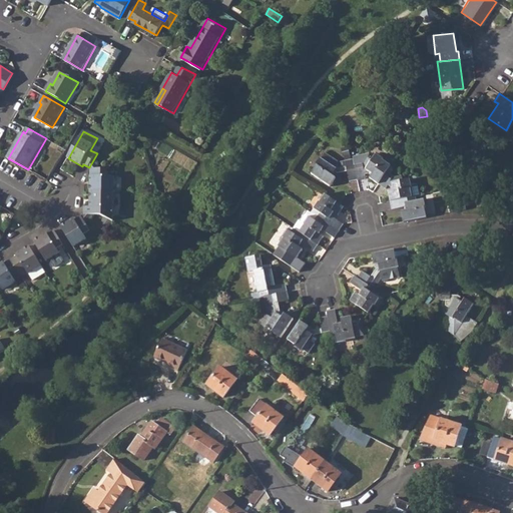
[(98,151),(105,138),(99,134),(92,148),(98,151)]
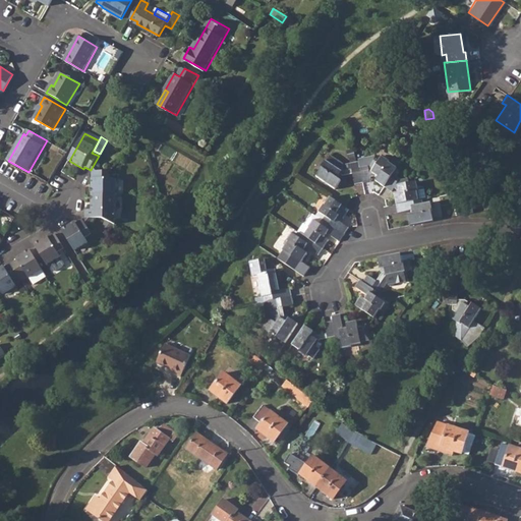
[(358,159),(350,160),(352,168),(342,170),(338,167),(342,161),(341,161),(332,155),(322,167),(323,168),(317,176),(336,188),(344,175),(352,174),(354,184),(363,182),(360,167),(358,159)]
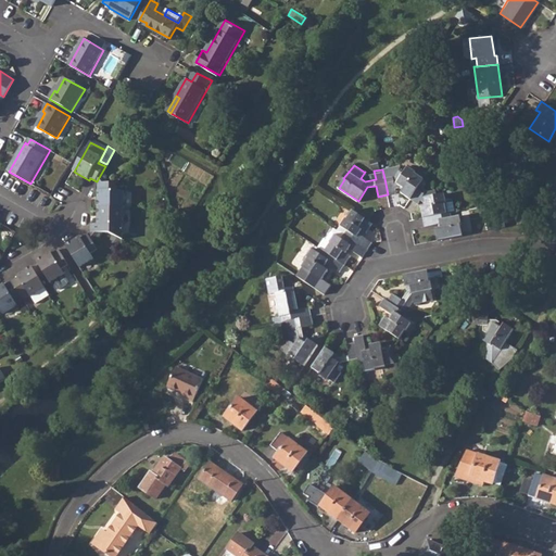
[(382,169),(384,178),(388,194),(397,193),(396,188),(399,188),(401,185),(405,187),(402,192),(412,199),(421,185),(426,179),(409,166),(404,174),(400,171),(399,165),(382,169)]
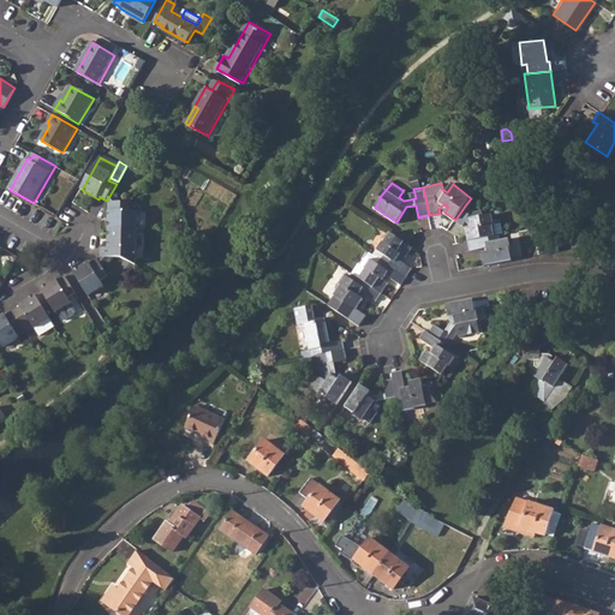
[(413,189),(404,190),(399,197),(404,201),(416,198),(413,189)]
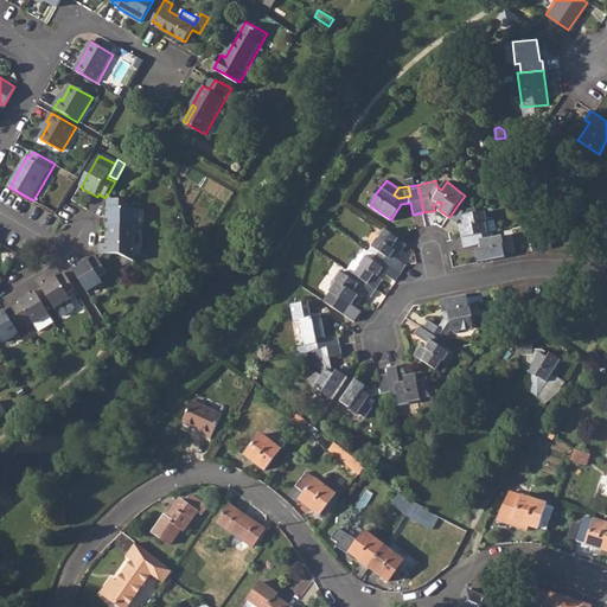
[(135,227),(136,227),(136,209),(128,209),(128,199),(109,199),(108,227),(135,227)]
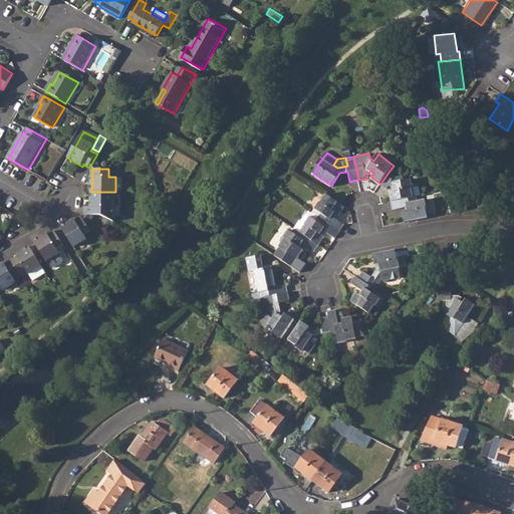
[(392,202),(414,198),(412,188),(413,187),(413,184),(412,179),(404,181),(404,176),(398,177),(390,171),(380,184),(388,189),(390,185),(394,186),(395,190),(390,191),(392,202)]
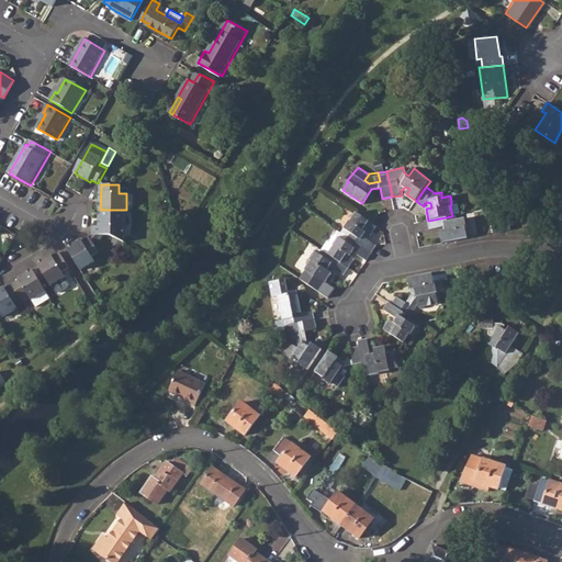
[(450,205),(452,216),(456,215),(460,214),(458,202),(456,200),(451,201),(451,204),(450,205)]
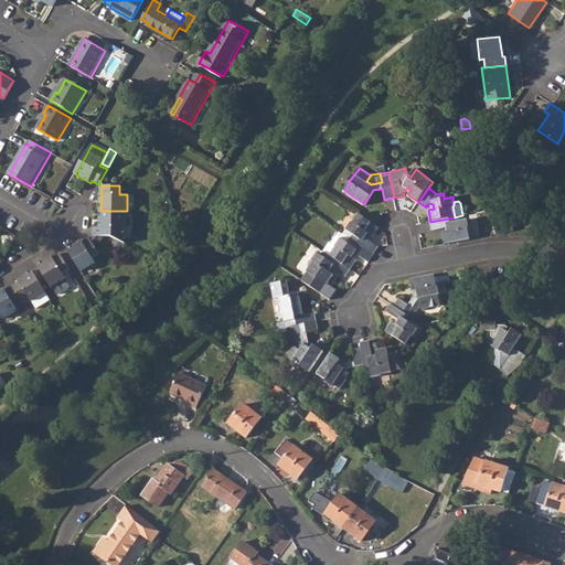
[(126,246),(126,211),(100,211),(100,227),(94,227),(94,236),(112,236),(126,246)]
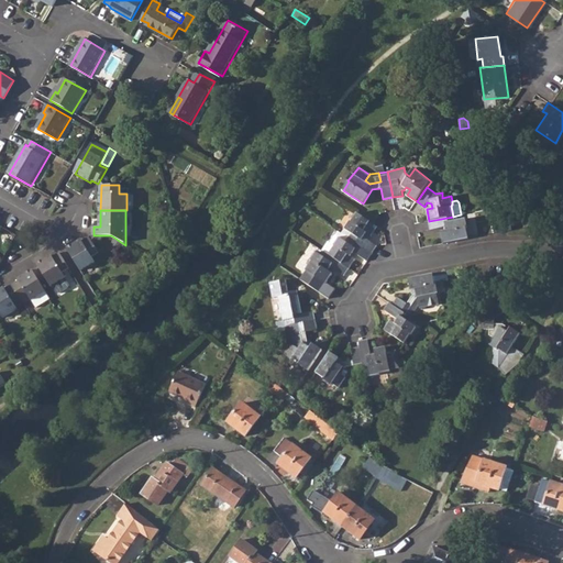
[(348,235),(373,253),(376,247),(377,245),(363,236),(365,232),(370,235),(377,225),(356,212),(344,228),(350,232),(348,235)]
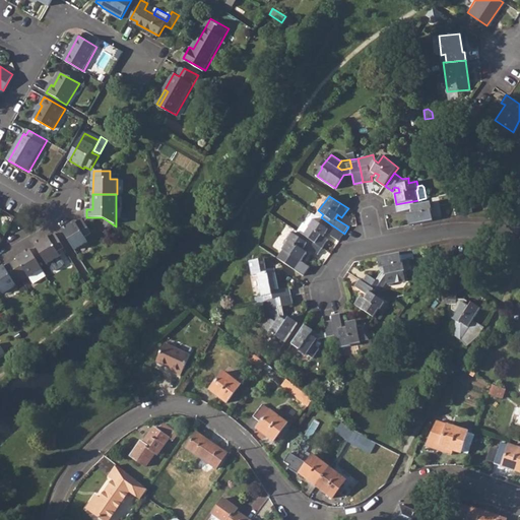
[(407,214),(408,224),(432,220),(430,202),(423,203),(421,199),(418,200),(396,204),(397,211),(411,210),(412,213),(407,214)]
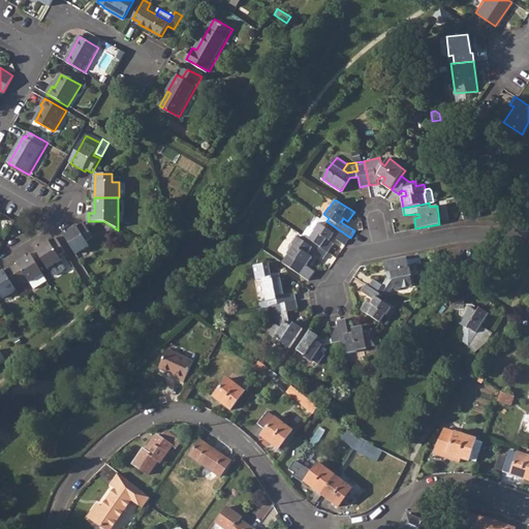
[(462,209),(464,220),(480,217),(478,206),(462,209)]
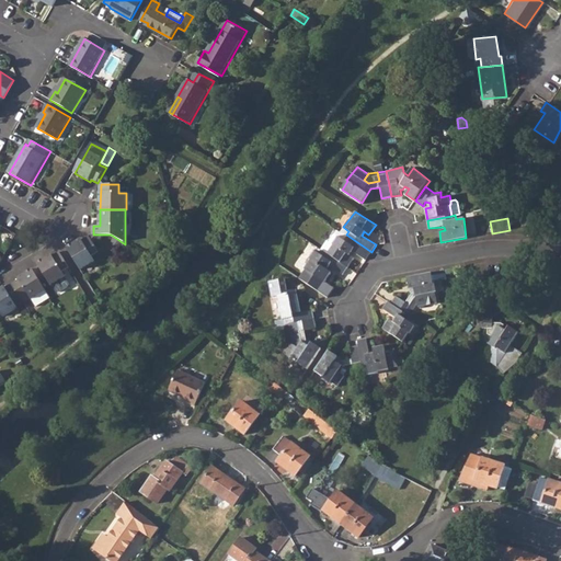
[(338,235),(331,243),(333,243),(327,252),(346,266),(353,258),(348,253),(351,250),(366,260),(371,252),(346,235),(343,239),(338,235)]
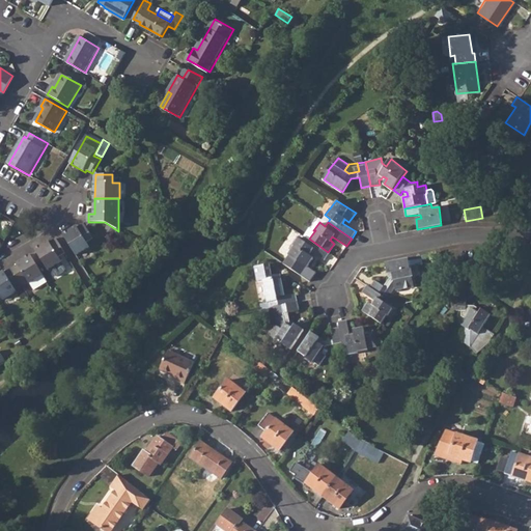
[(64,234),(78,256),(91,247),(88,242),(94,239),(85,223),(79,227),(78,226),(64,234)]
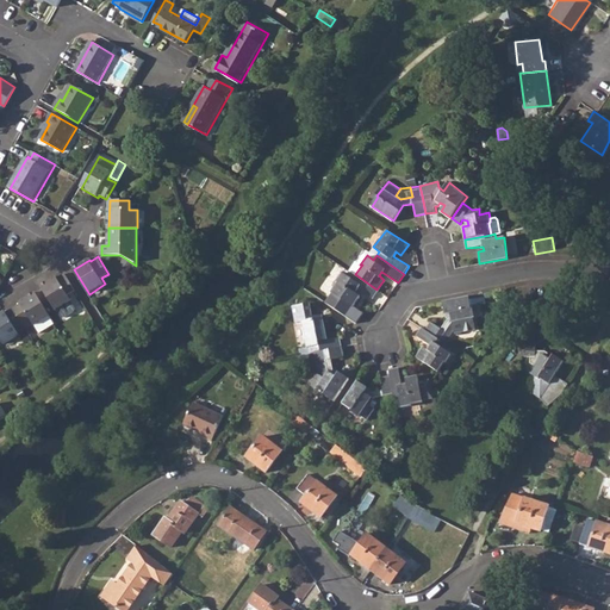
[(352,272),(355,274),(362,265),(360,265),(354,260),(348,269),(352,272)]
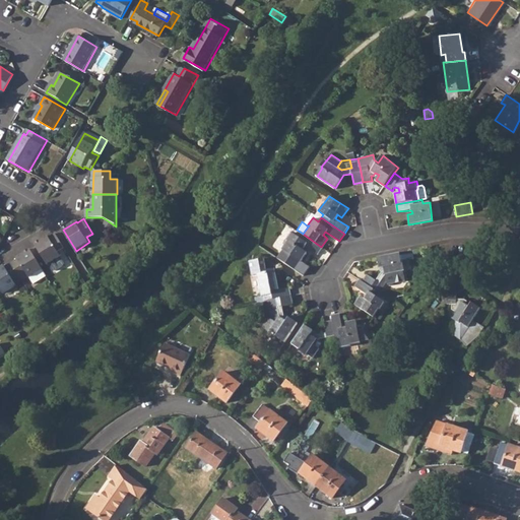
[(303,234),(300,232),(297,236),(290,232),(284,239),(286,240),(280,248),(300,261),(306,253),(302,250),(305,246),(316,254),(321,247),(303,234)]
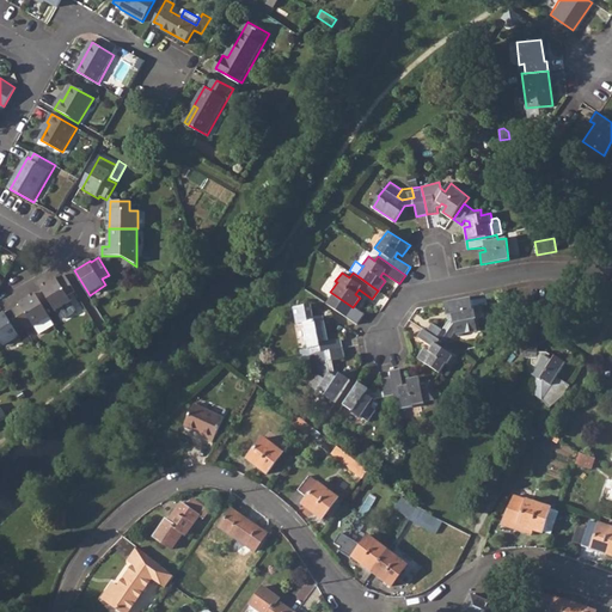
[(41,289),(56,313),(59,311),(63,320),(68,319),(75,314),(78,311),(69,297),(77,292),(66,275),(59,280),(57,279),(41,289)]
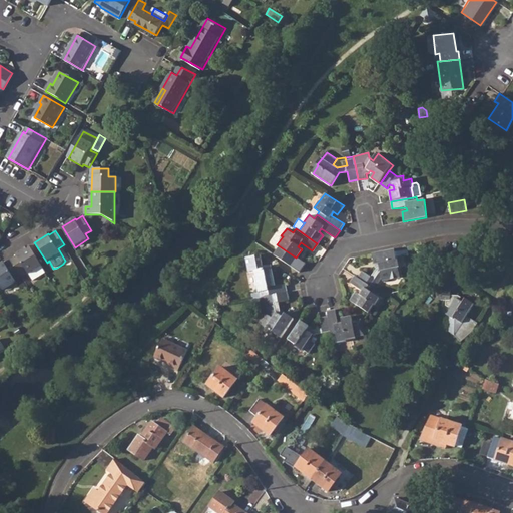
[(27,271),(29,275),(30,274),(43,266),(31,246),(17,255),(18,257),(12,261),(21,275),(27,271)]
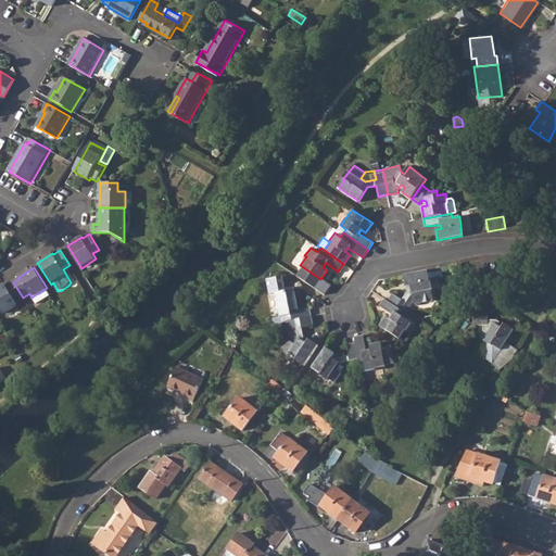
[(436,269),(403,275),(405,286),(406,286),(407,291),(402,299),(392,292),(387,301),(401,311),(404,313),(407,308),(406,308),(403,306),(412,293),(413,299),(414,303),(415,304),(416,303),(417,303),(419,301),(432,299),(430,289),(431,288),(430,280),(438,278),(437,277),(441,277),(440,270),(436,270),(436,269)]
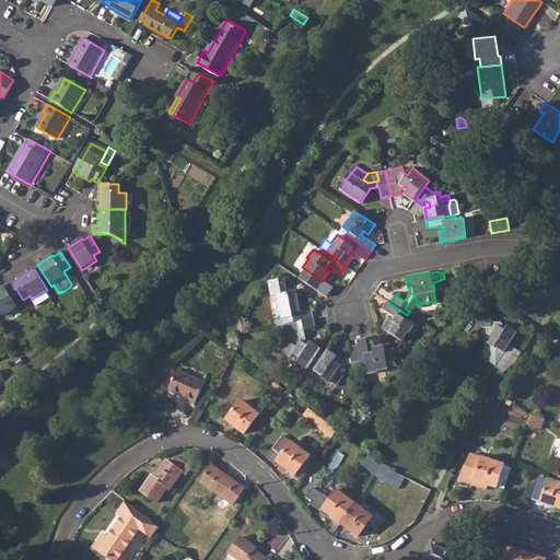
[(275,294),(279,318),(282,318),(283,323),(286,323),(296,321),(312,317),(311,310),(299,311),(295,290),(286,292),(283,278),(267,281),(269,295),(275,294)]
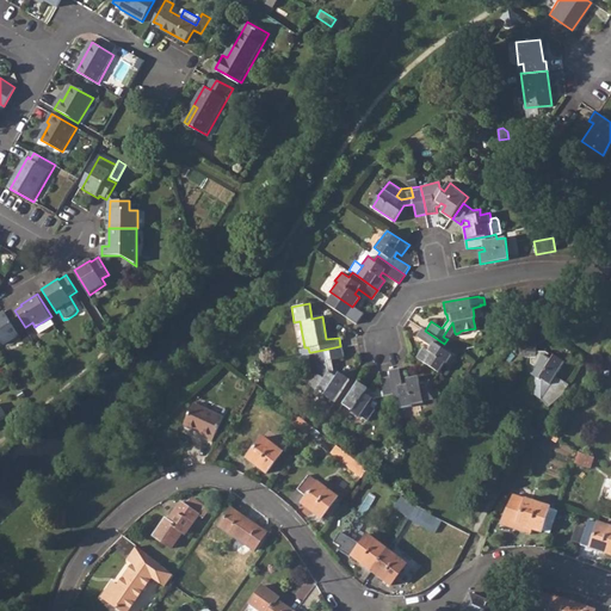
[(0,315),(0,337),(6,346),(22,337),(18,332),(25,327),(14,310),(7,315),(6,313),(0,315)]
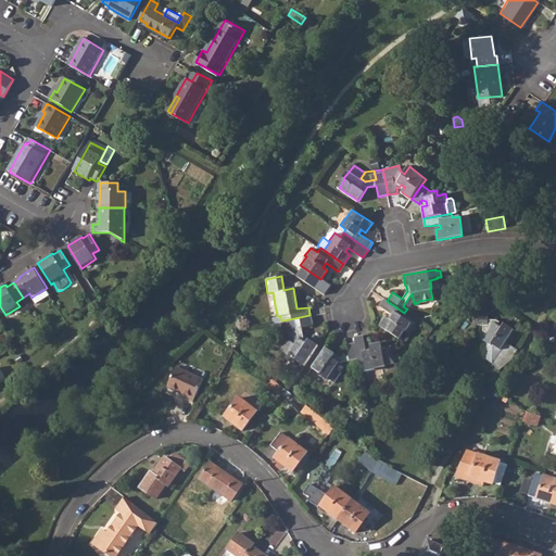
[(47,288),(33,297),(37,304),(51,295),(47,288)]
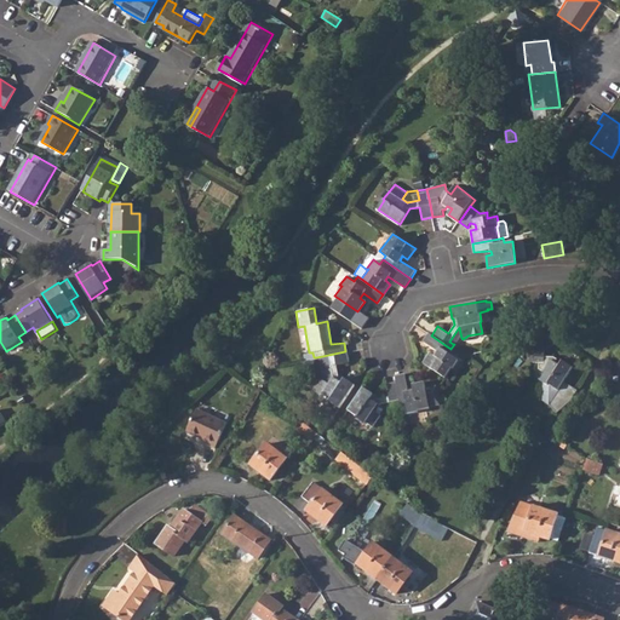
[(453,344),(460,333),(459,327),(449,342),(453,344)]
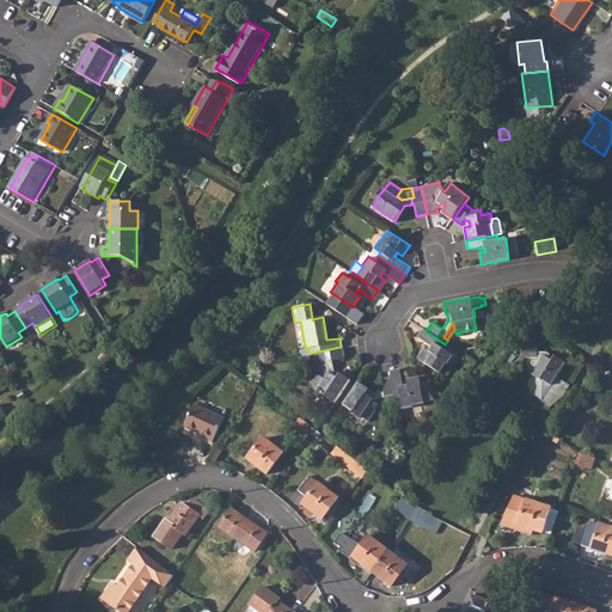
[(417,360),(438,373),(445,363),(446,365),(452,355),(445,352),(447,347),(445,344),(441,342),(426,331),(422,329),(416,337),(432,348),(429,352),(424,348),(417,360)]
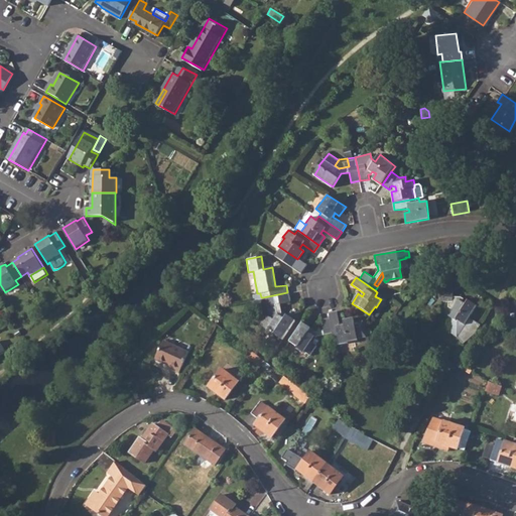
[(449,335),(456,338),(476,305),(467,300),(464,304),(461,302),(463,299),(460,297),(452,297),(453,287),(444,287),(443,302),(447,302),(447,307),(450,310),(446,316),(450,318),(449,335)]
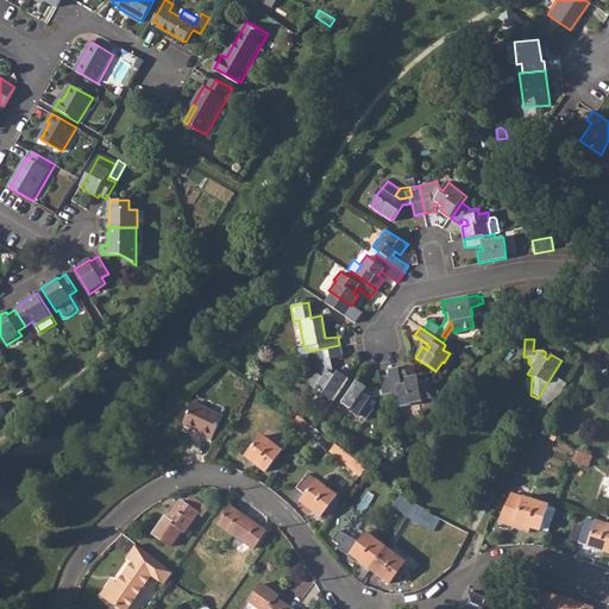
[(339,345),(322,349),(311,351),(314,366),(318,369),(307,383),(314,388),(313,389),(321,395),(321,393),(332,400),(347,378),(336,370),(334,371),(331,369),(330,357),(340,356),(339,345)]
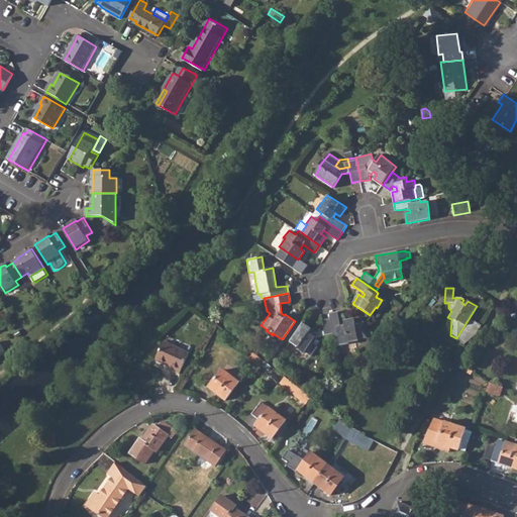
[(332,334),(334,339),(338,338),(339,345),(348,344),(348,342),(354,341),(358,341),(357,339),(366,338),(369,337),(366,322),(354,324),(353,318),(343,320),(344,325),(340,326),(337,311),(328,313),(330,319),(332,334)]
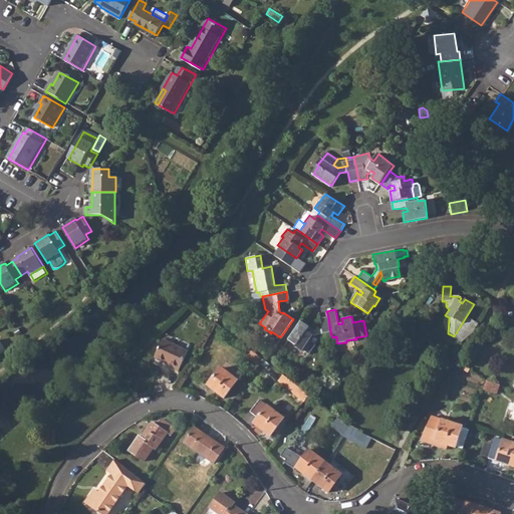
[(330,332),(328,317),(320,318),(321,329),(312,331),(308,328),(309,327),(300,320),(287,339),(295,344),(294,345),(307,352),(314,343),(311,336),(330,332)]
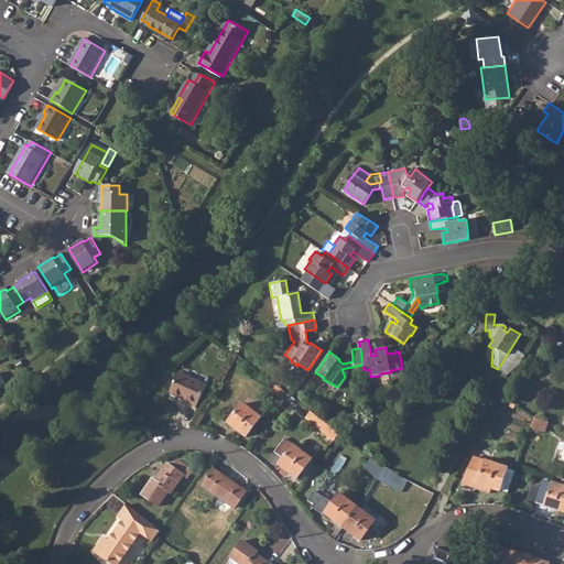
[(187,404),(196,408),(207,386),(180,372),(170,392),(188,401),(187,404)]
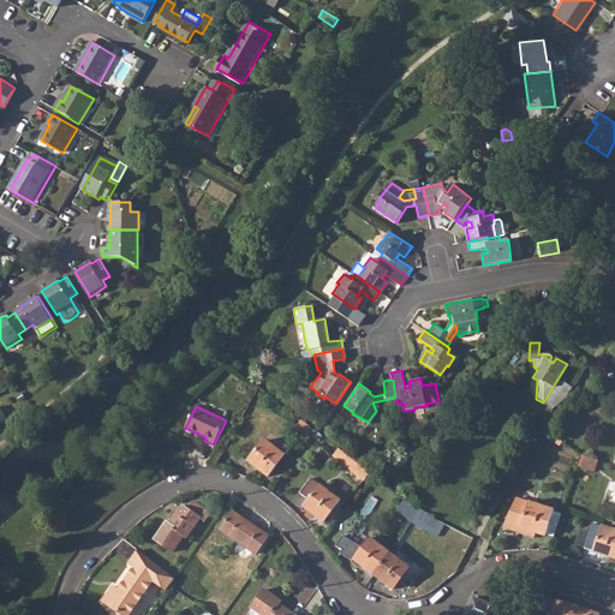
[(424,417),(422,406),(415,407),(415,410),(404,411),(406,421),(424,417)]
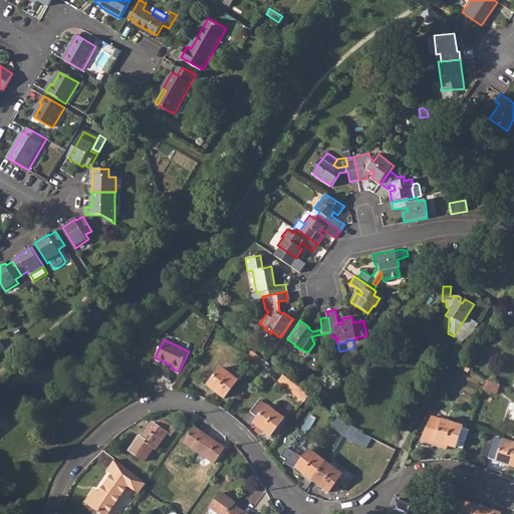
[(248,355),(260,364),(264,360),(251,350),(248,355)]
